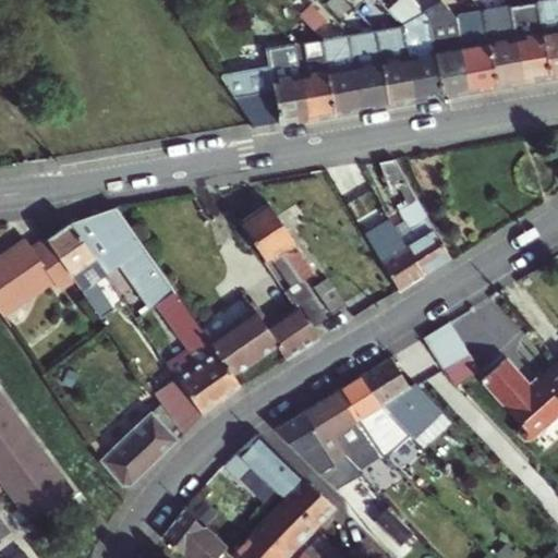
[(552,80),(557,79),(557,5),(556,7),(555,2),(538,5),(552,80)]
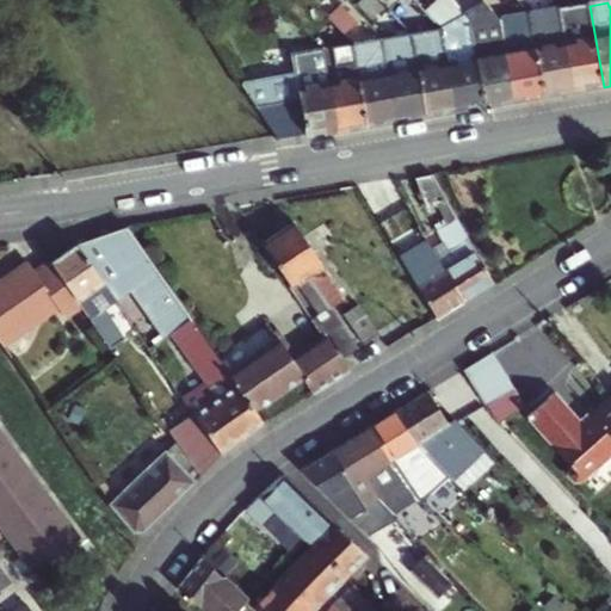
[(341,5),(328,18),(345,35),(358,23),(341,5)]
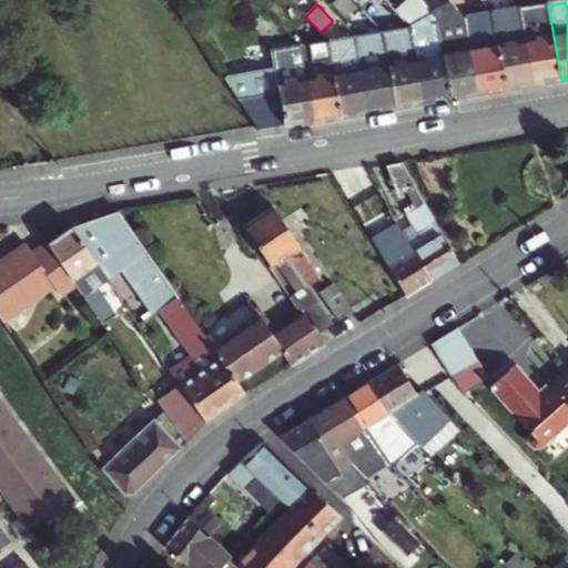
[(519,10),(533,85),(561,81),(548,6),(519,10)]
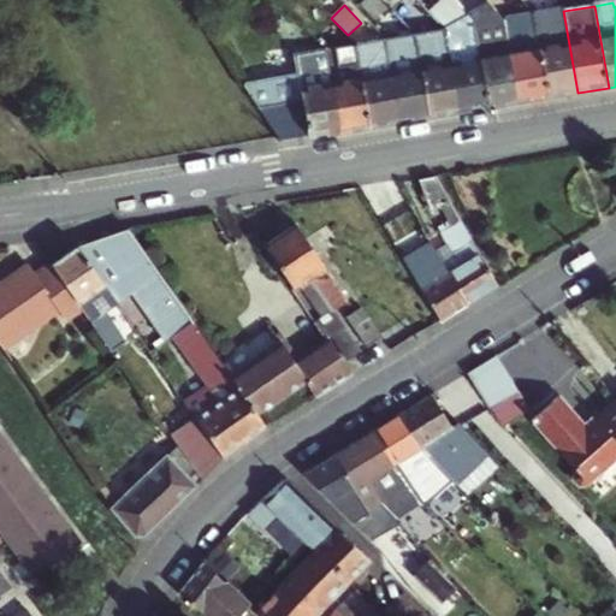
[(532,17),(544,98),(552,96),(578,93),(563,11),(532,17)]
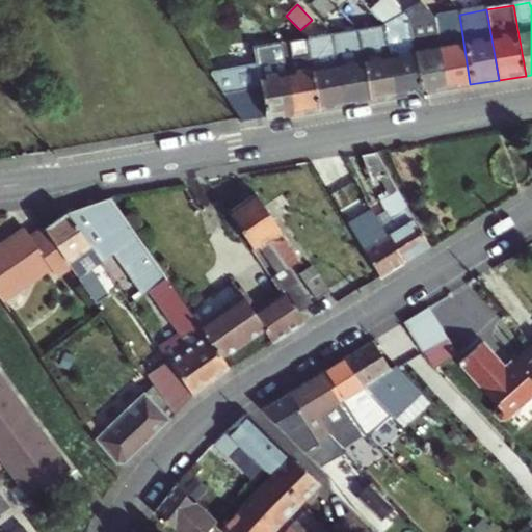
[(447,88),(470,84),(459,15),(451,16),(445,17),(448,34),(436,36),(447,88)]
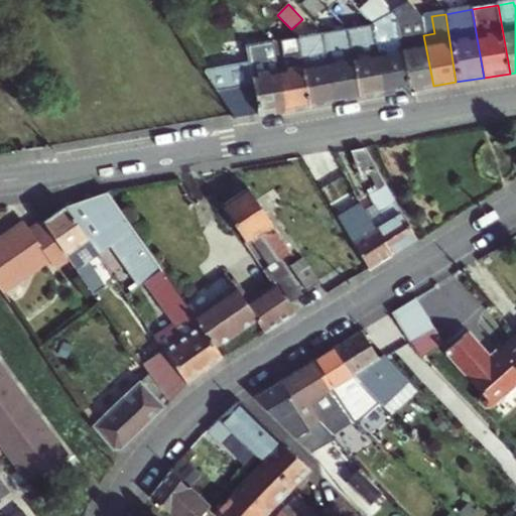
[(420,18),(423,35),(434,33),(431,16),(420,18)]
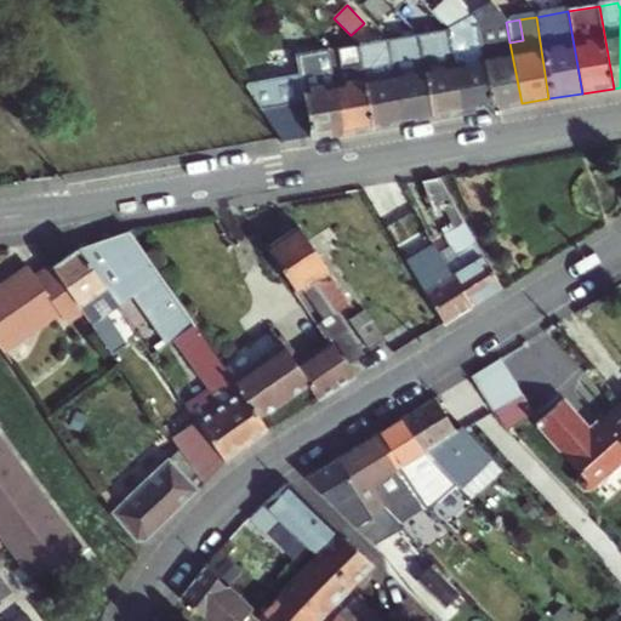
[(497,45),(510,43),(506,22),(494,23),(497,45)]
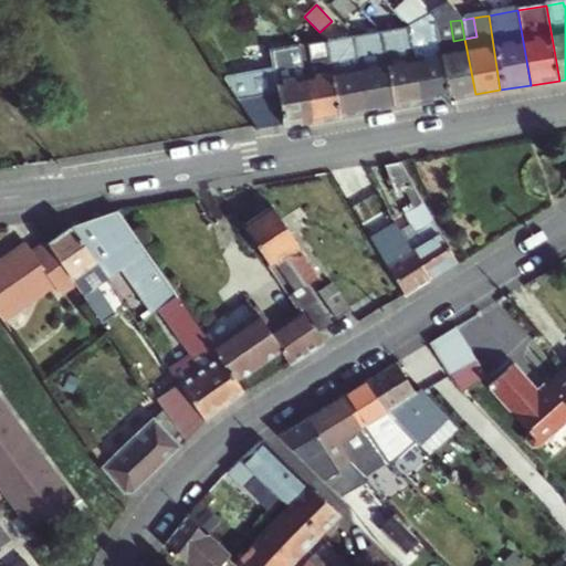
[(448,98),(475,94),(464,39),(453,41),(450,21),(436,23),(448,98)]
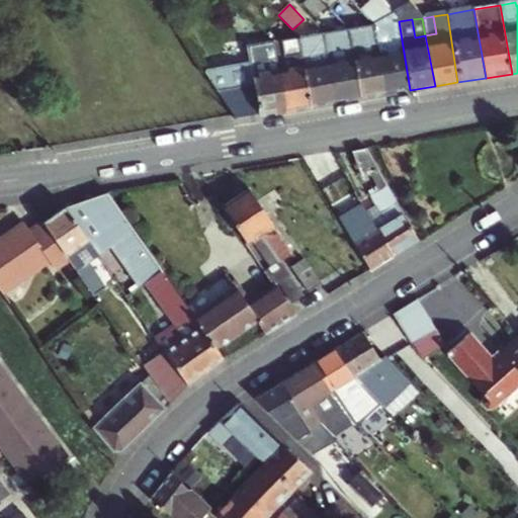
[(372,26),(385,94),(410,90),(399,21),(372,26)]
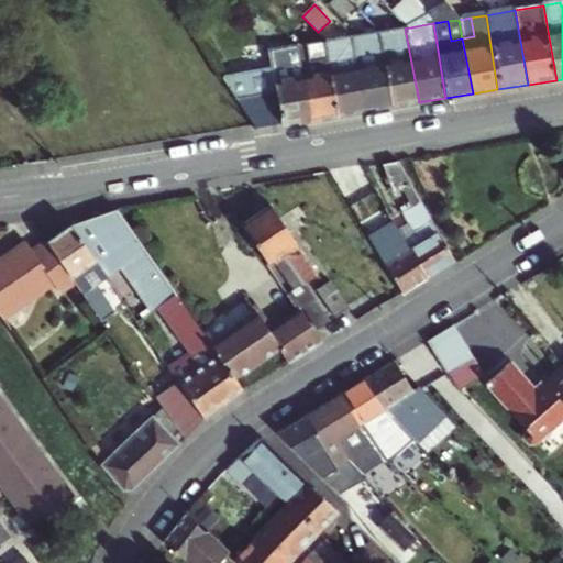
[(376,33),(390,107),(419,102),(405,29),(376,33)]
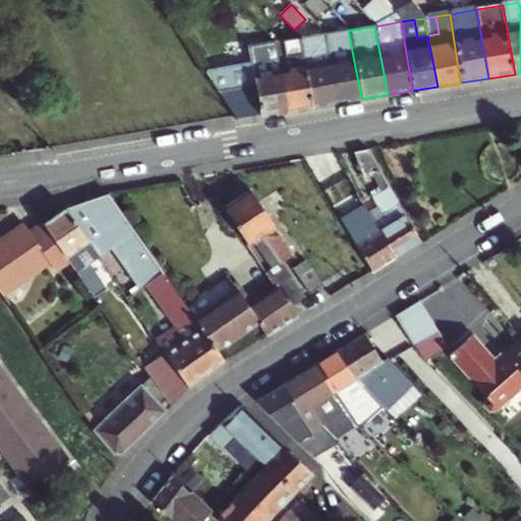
[(339,103),(361,99),(348,31),(327,34),(339,103)]
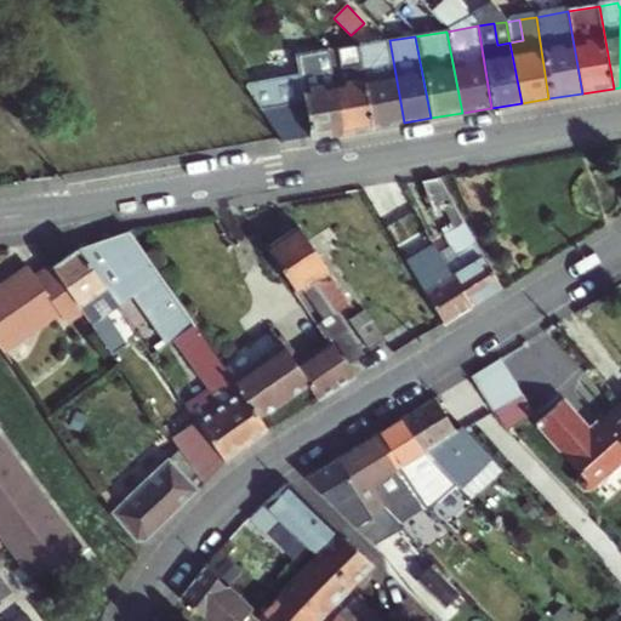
[(359,45),(374,127),(404,123),(389,40),(359,45)]
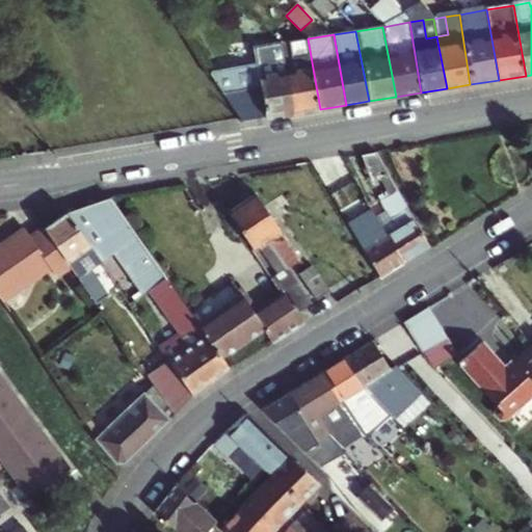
[(280,44),(292,113),(320,109),(308,38),(280,44)]
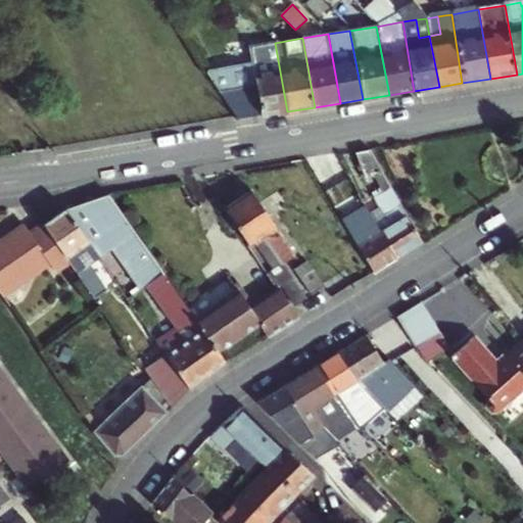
[(231,89),(217,91),(235,121),(287,111),(275,43),(249,47),(251,62),(226,66),(231,89)]
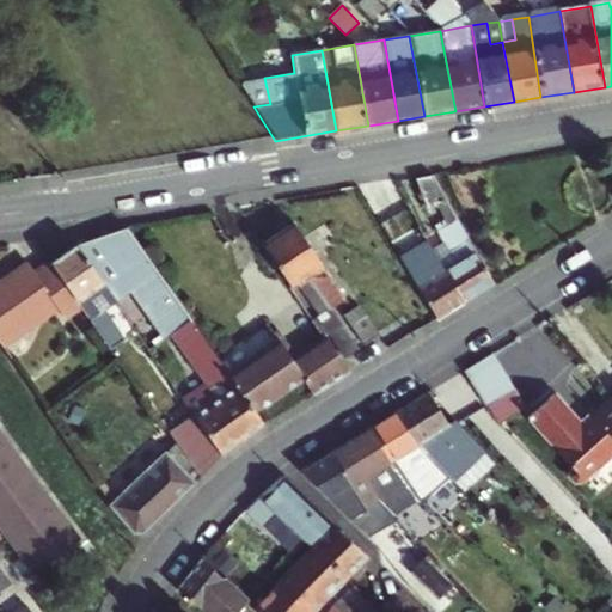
[(238,81),(254,106),(270,104),(264,78),(238,81)]
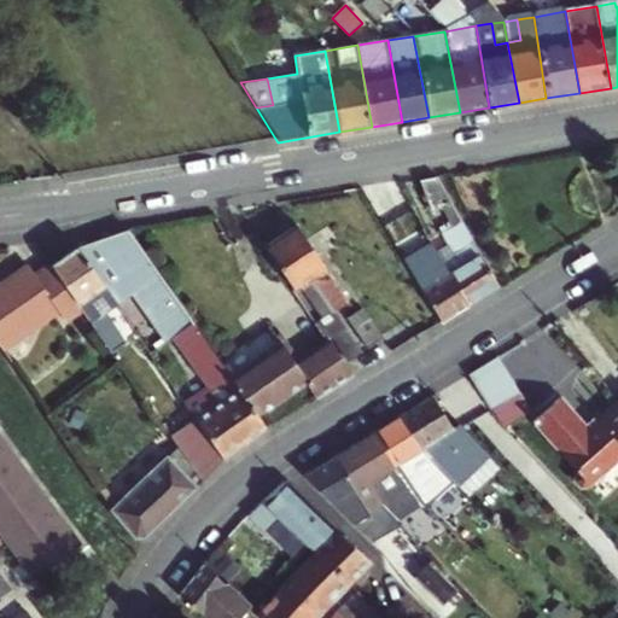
[(435,180),(419,184),(433,213),(453,209),(435,180)]
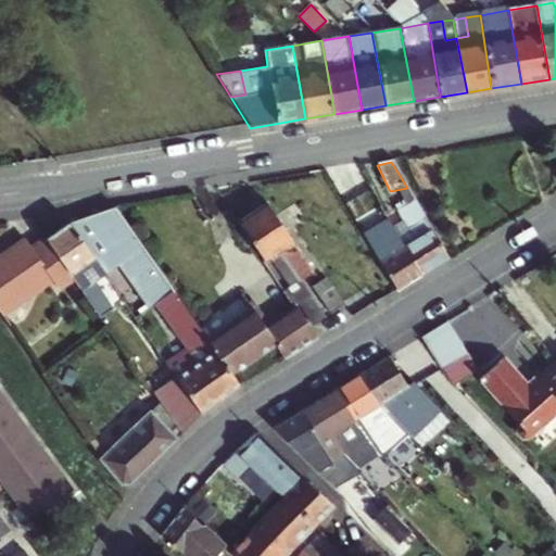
[(409,283),(424,276),(400,236),(376,194),(365,171),(351,175),(386,237),(379,241),(381,245),(373,250),(397,291),(409,283)]
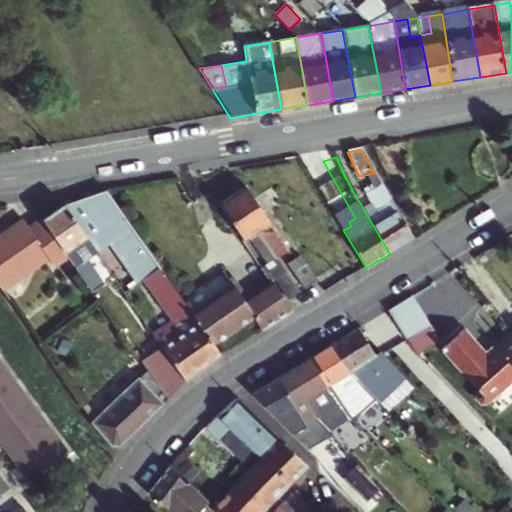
[(368,217),(390,254),(415,239),(379,181),(372,185),(386,208),(368,217)]
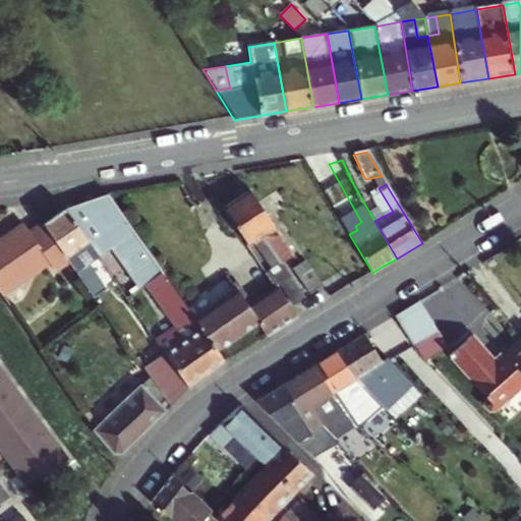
[(305,297),(282,262),(293,254),(249,190),(223,209),(248,246),(262,236),(280,264),(267,272),(277,288),(282,285),(294,304),(305,297)]
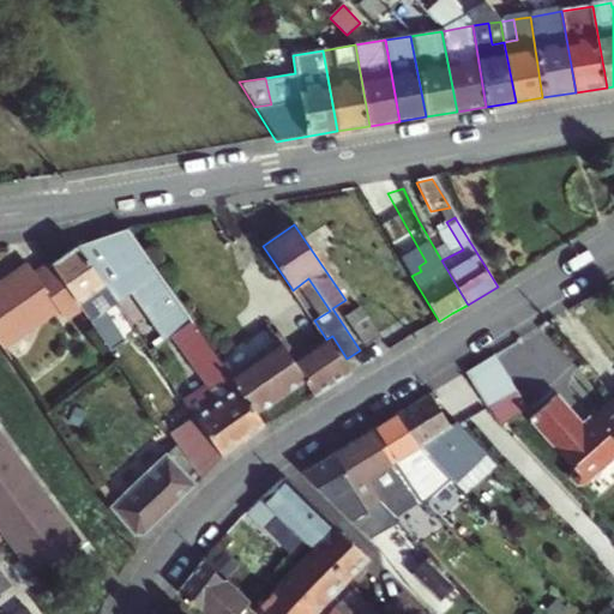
[(145,293),(172,332),(193,318),(130,227),(110,233),(137,269),(150,289),(145,293)]
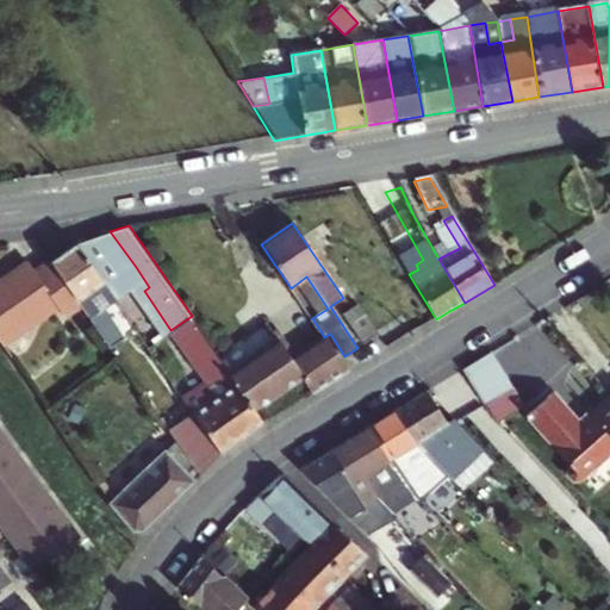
[(75,242),(106,287),(136,267),(110,231),(75,242)]
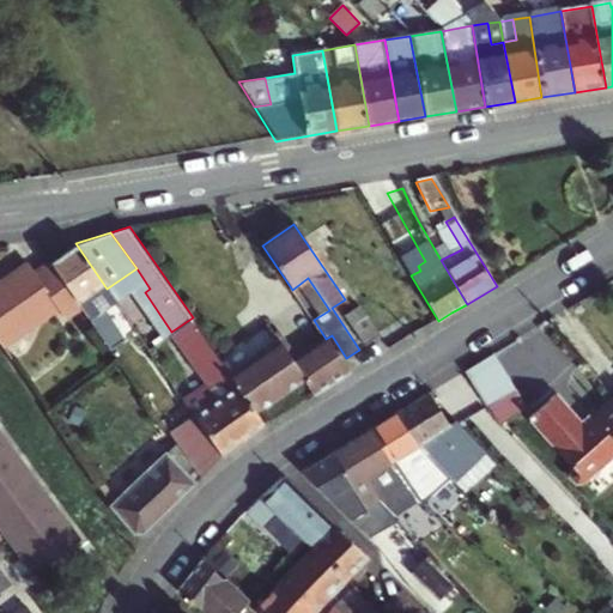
[(115,301),(107,289),(76,243),(48,261),(49,262),(95,327),(104,340),(117,331),(107,314),(102,317),(98,313),(115,301)]
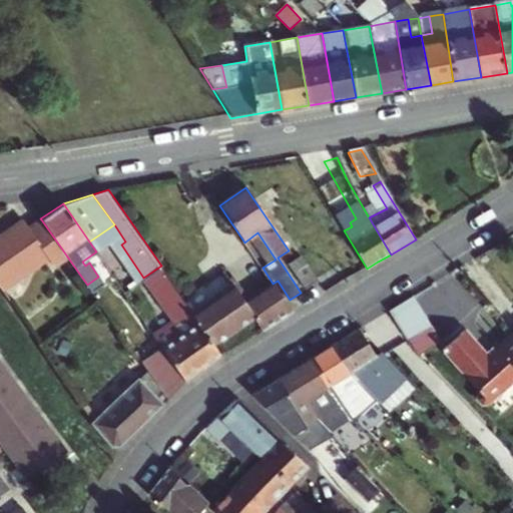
[(35,236),(0,260),(0,288),(12,306),(60,273),(66,282),(79,274),(41,219),(29,226),(35,236)]
